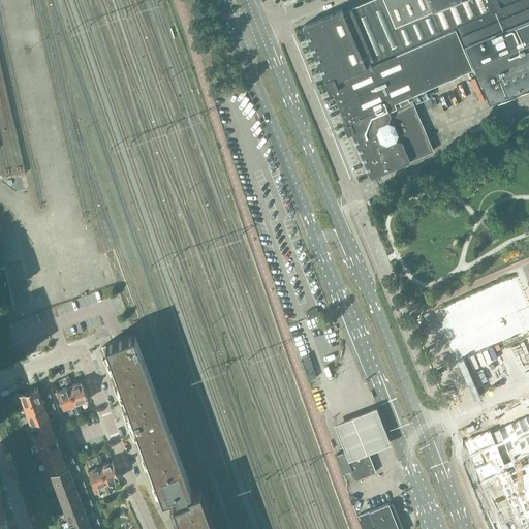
[(528,0),(371,0),(343,12),(356,42),(351,44),(358,61),(363,59),(365,64),(378,59),(383,57),(457,26),(457,27),(461,35),(473,66),(490,104),(528,87),(528,0)]
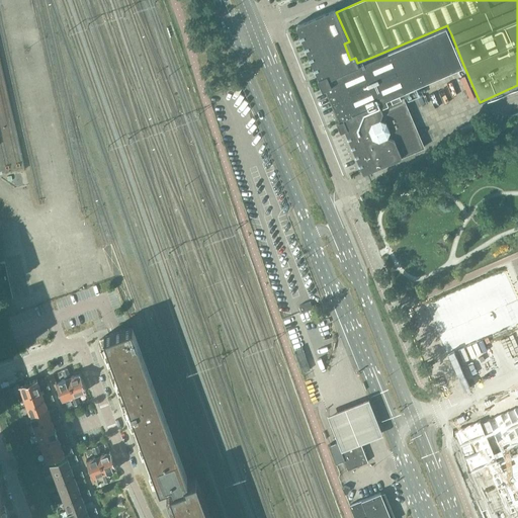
[(365,172),(387,163),(387,161),(390,162),(400,158),(401,156),(402,157),(423,148),(424,146),(402,93),(462,67),(448,35),(451,34),(447,26),(376,58),(375,56),(370,58),(371,60),(358,65),(357,63),(355,58),(350,60),(344,44),(349,41),(336,12),(336,11),(335,7),(329,10),(328,13),(325,11),(297,23),(301,32),(299,35),(303,36),(306,42),(304,47),(308,48),(310,54),(308,57),(312,58),(315,65),(313,68),(316,69),(319,75),(318,76),(317,77),(322,89),(325,88),(339,120),(336,122),(340,132),(344,130),(346,130),(348,136),(347,137),(347,138),(348,139),(349,139),(352,144),(351,146),(350,147),(352,148),(352,147),(353,148),(355,153),(355,154),(354,156),(356,156),(357,157),(359,162),(359,163),(358,163),(358,165),(359,165),(361,166),(364,173),(365,172)]
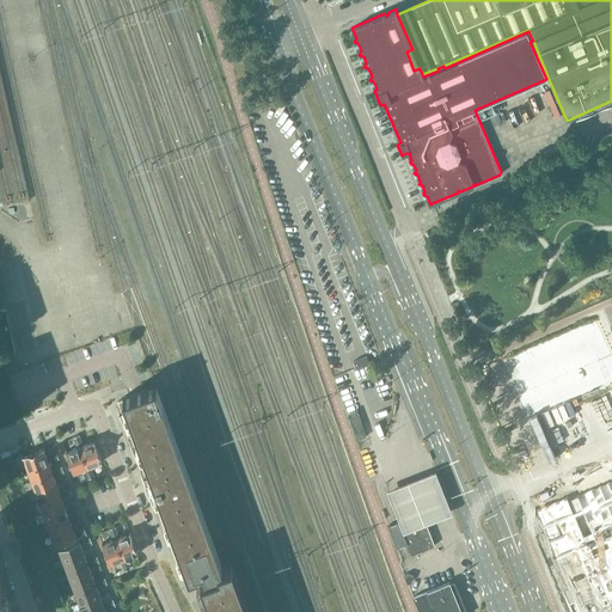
[(0,310),(0,338),(4,354),(5,354),(16,352),(6,310),(0,310)]
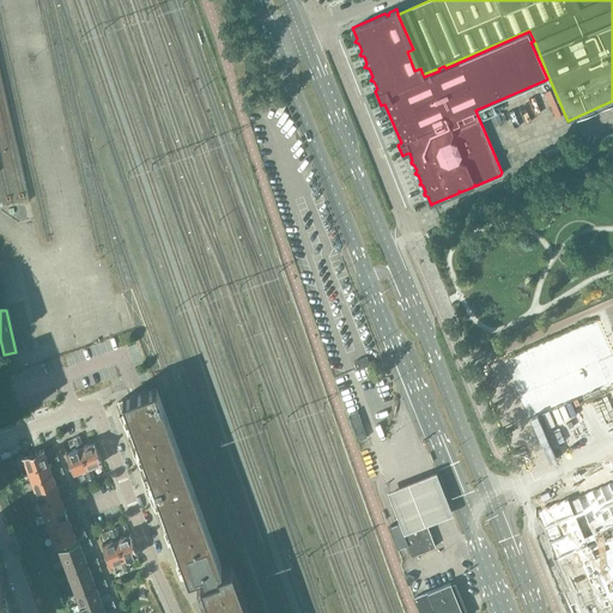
[(123,400),(117,402),(119,406),(121,412),(117,413),(120,418),(122,425),(126,424),(128,430),(132,439),(134,445),(131,447),(134,459),(138,457),(140,463),(143,469),(144,474),(141,477),(145,487),(145,489),(147,495),(152,508),(156,505),(158,511),(162,522),(183,580),(201,574),(204,580),(240,566),(237,560),(222,566),(219,562),(210,534),(207,528),(198,501),(195,495),(182,457),(180,451),(169,424),(168,418),(163,405),(156,386),(122,398),(123,400)]
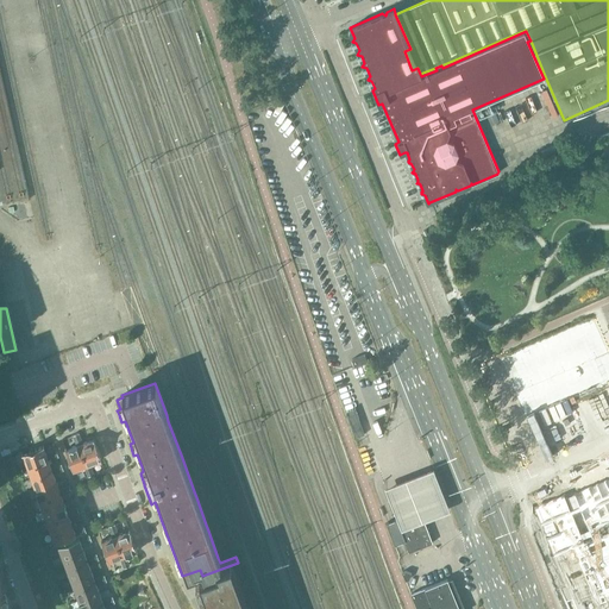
[(346,412),(356,438),(364,434),(355,408),(346,412)]
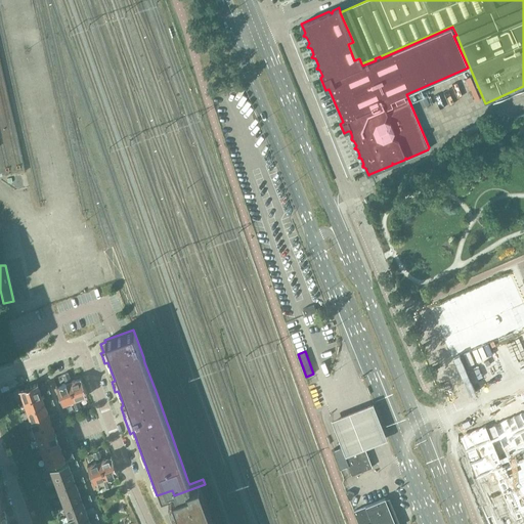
[(72,381),(69,382),(72,391),(84,387),(80,378),(72,381)]
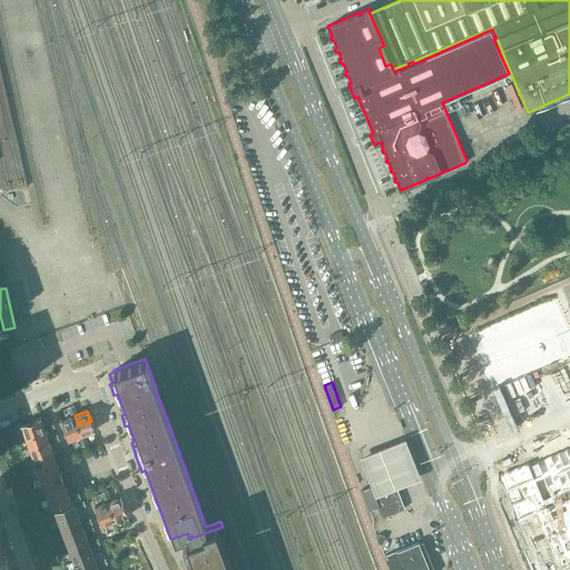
[(71,416),(61,421),(65,430),(78,425),(75,415),(71,416)]
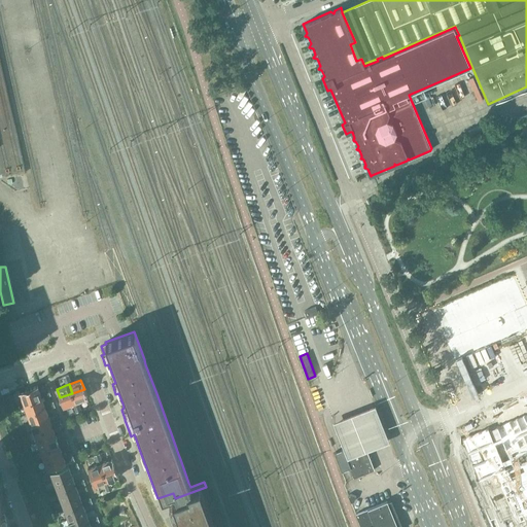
[(37,385),(28,389),(33,400),(41,397),(37,385)]
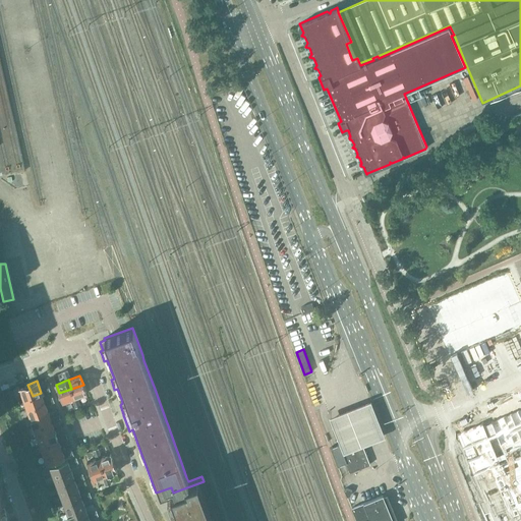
[(26,385),(19,388),(22,397),(23,400),(33,396),(27,385),(26,385)]
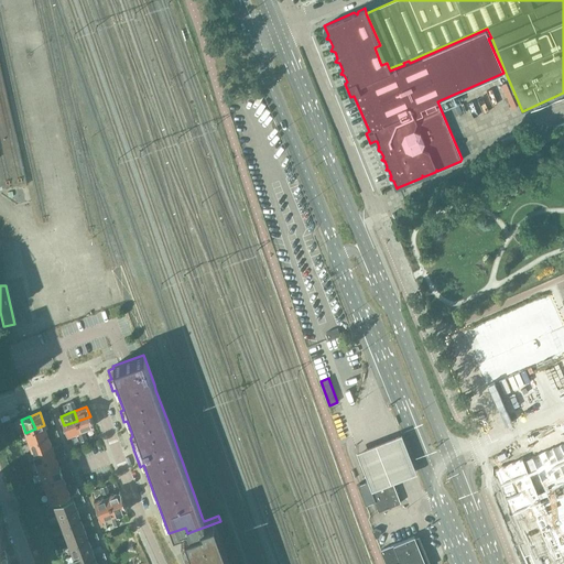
[(90,416),(77,421),(80,431),(84,430),(94,425),(90,416)]
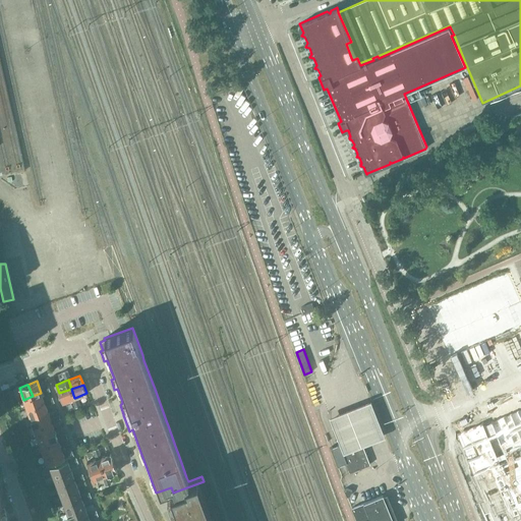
[(71,389),(59,393),(62,402),(63,402),(72,399),(74,398),(71,389)]
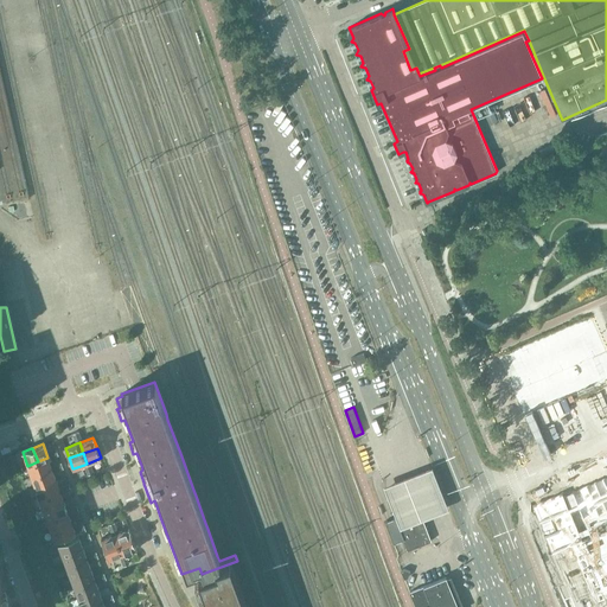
[(38,461),(27,466),(29,467),(31,477),(52,468),(51,466),(48,458),(38,461)]
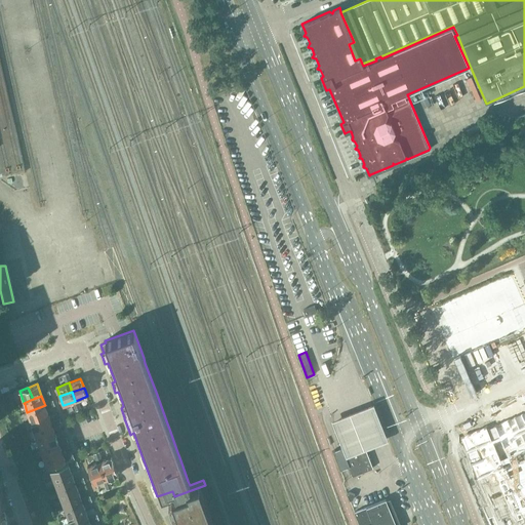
[(373,403),(331,419),(347,457),(389,440),(373,403)]
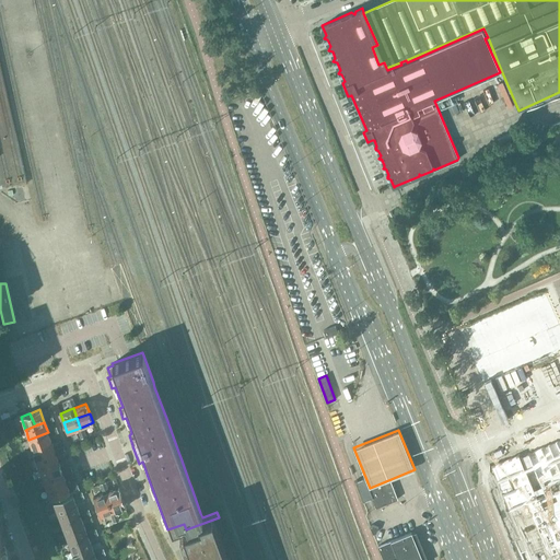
[(48,432),(28,440),(33,450),(51,442),(49,435),(48,432)]
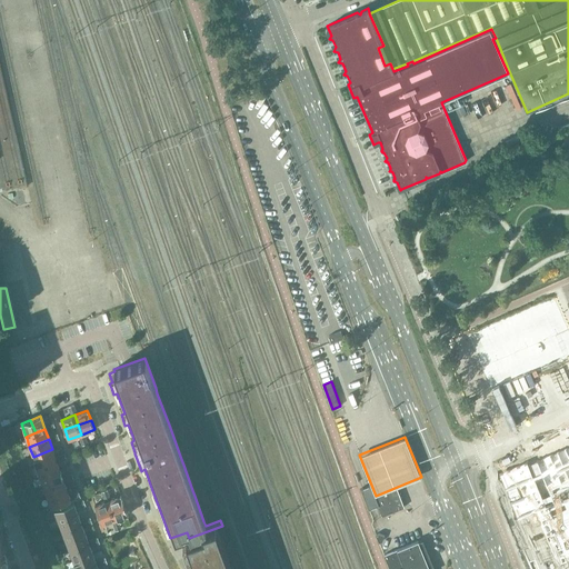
[(510,469),(498,473),(506,490),(518,485),(523,496),(510,501),(517,519),(515,520),(519,532),(522,539),(526,548),(522,549),(528,562),(530,568),(553,568),(568,563),(555,535),(559,533),(556,525),(553,519),(549,506),(546,507),(542,499),(535,480),(542,478),(546,486),(551,483),(552,487),(568,479),(568,447),(528,463),(527,461),(510,469)]
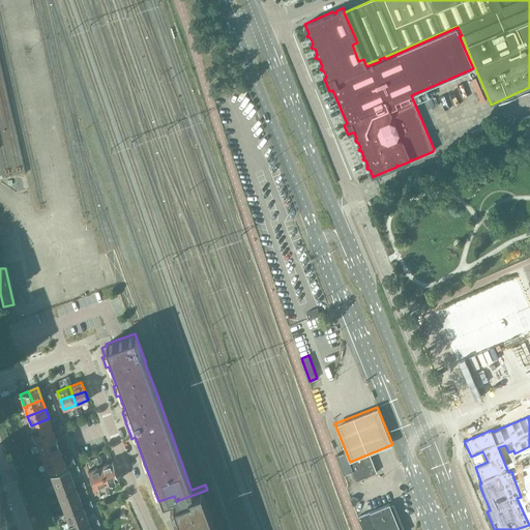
[(49,418),(31,425),(34,435),(52,428),(51,425),(49,418)]
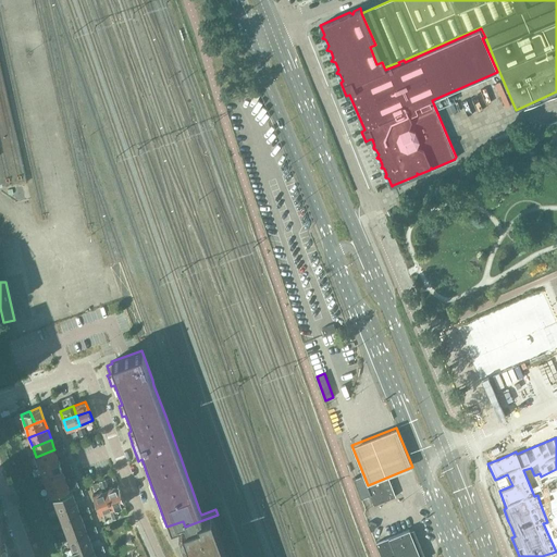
[(54,449),(36,457),(39,467),(59,459),(56,453),(54,449)]
